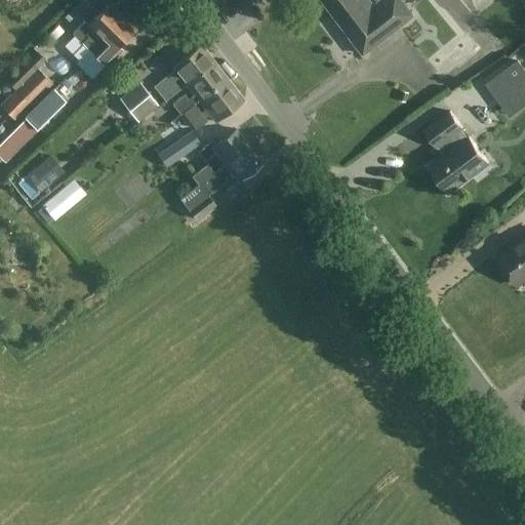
[(320,0),(361,54),(411,15),(399,0),(378,0),(372,5),(367,0),(320,0)]
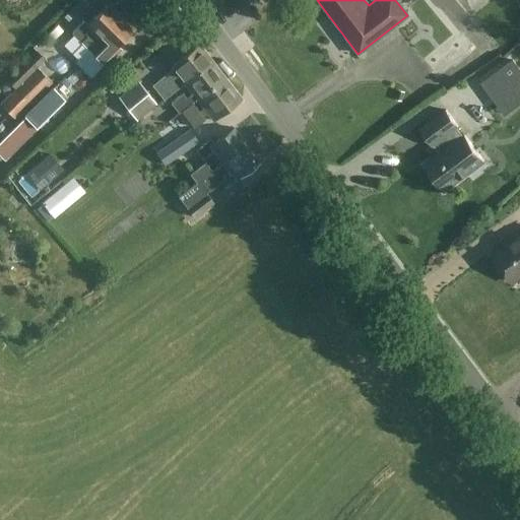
[(86,24),(83,21),(71,33),(81,43),(87,37),(92,42),(93,43),(121,16),(109,3),(86,24)]
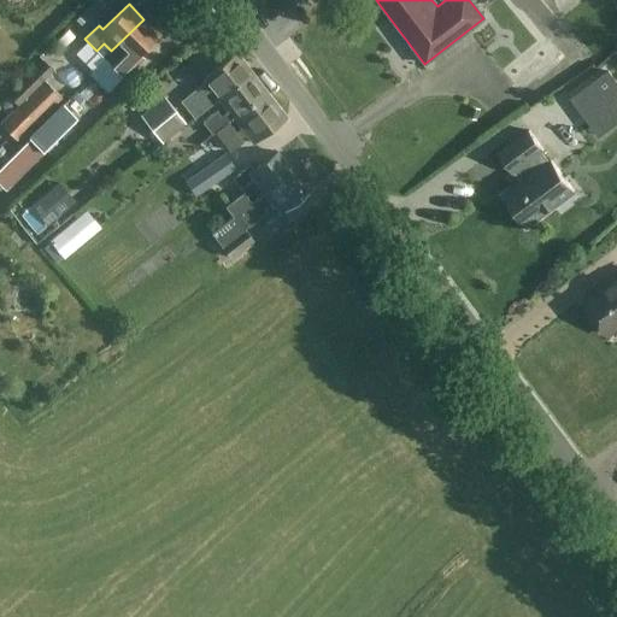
[(111,51),(110,50),(103,58),(122,78),(139,63),(135,58),(159,35),(144,19),(111,51)]
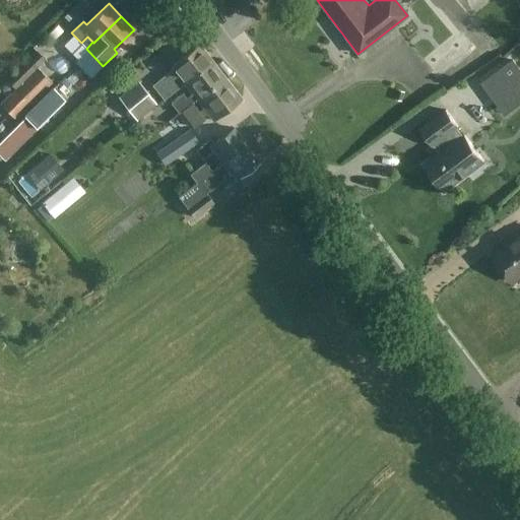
[(212,60),(199,44),(170,66),(173,69),(152,85),(164,99),(183,82),(184,83),(212,60)]
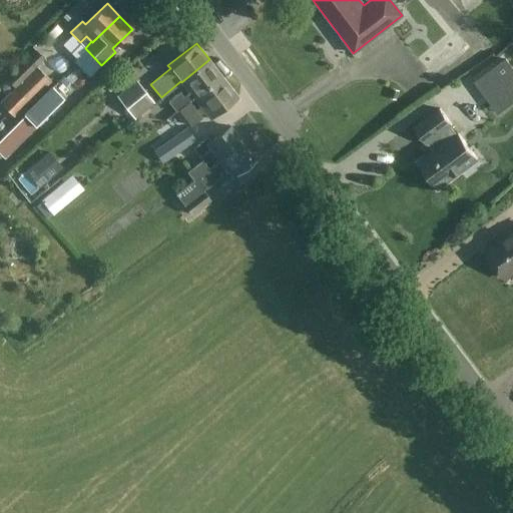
[(42,48),(29,60),(37,68),(49,57),(42,48)]
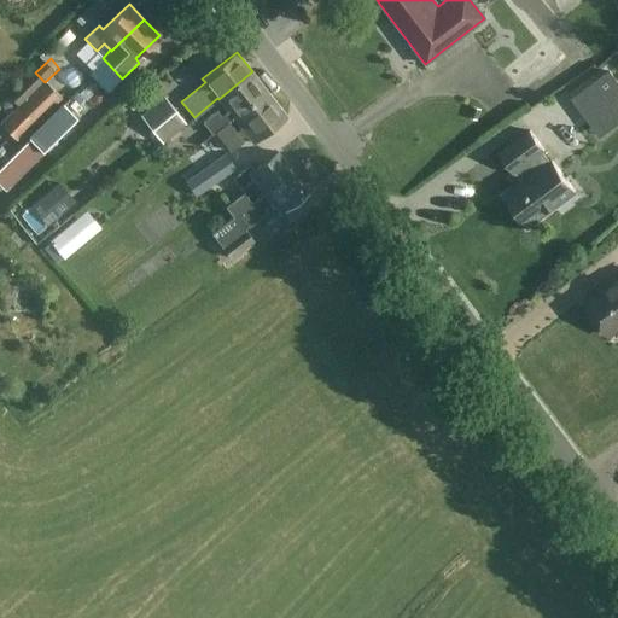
[(211,135),(233,118),(233,117),(267,91),(252,71),(219,99),(228,111),(221,117),(216,111),(202,122),(211,135)]
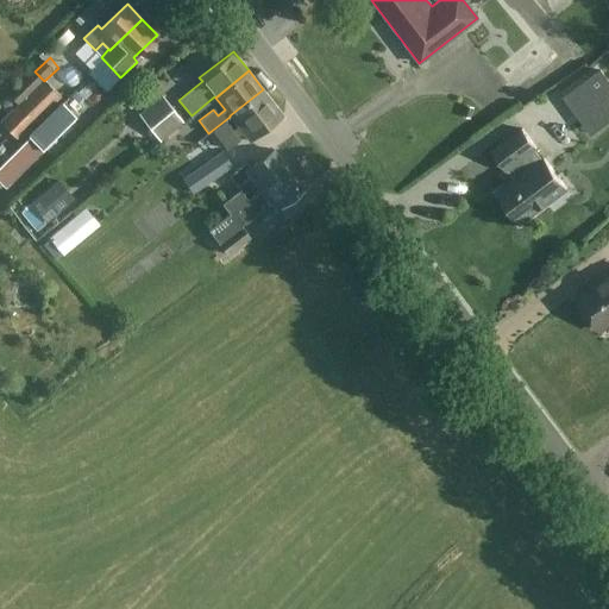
[(583,125),(604,108),(578,75),(558,92),(583,125)]
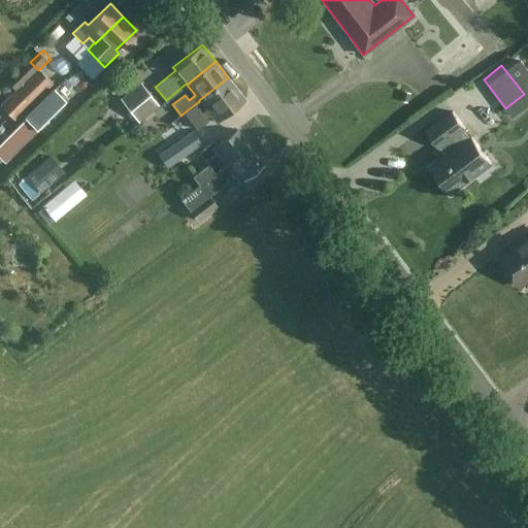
[(0,106),(14,121),(52,84),(36,69),(0,103),(0,106)]
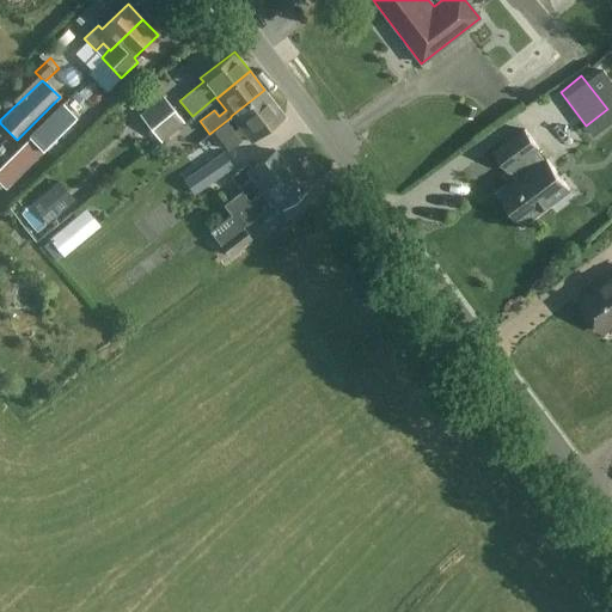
[(285,116),(264,90),(231,116),(231,117),(251,142),(285,116)]
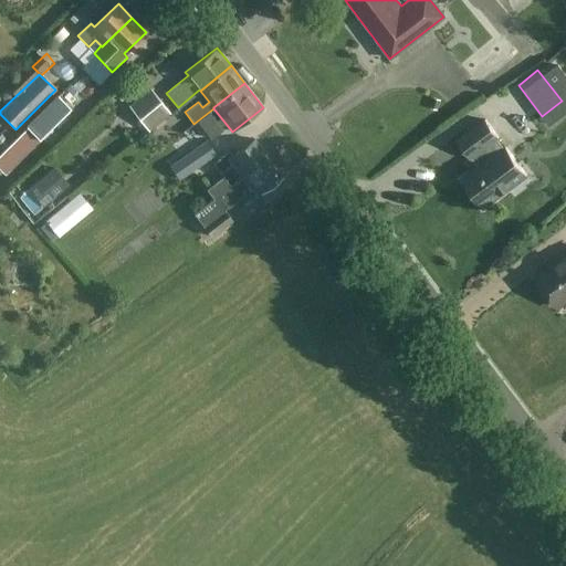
[(148,132),(170,114),(149,87),(127,106),(148,132)]
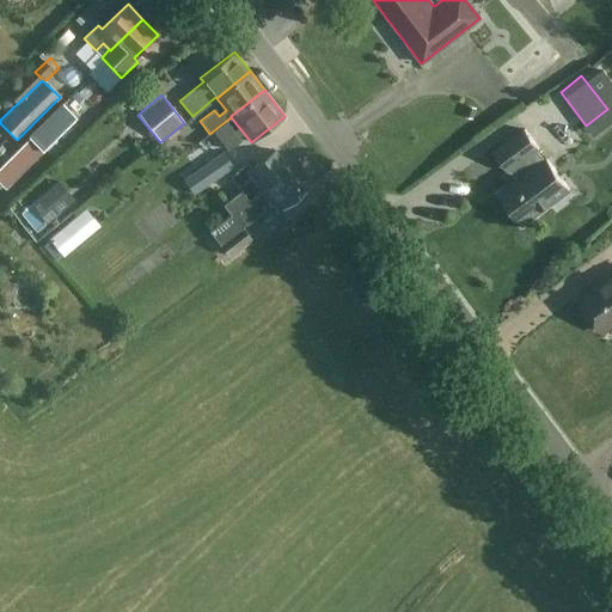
[(61,103),(26,136),(0,163),(0,184),(5,189),(75,117),(61,103)]
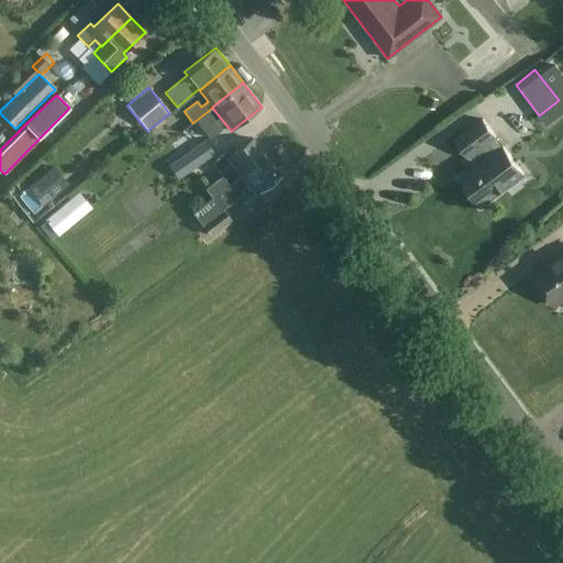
[(483,120),(454,141),(475,167),(459,179),(479,208),(523,175),(483,120)]
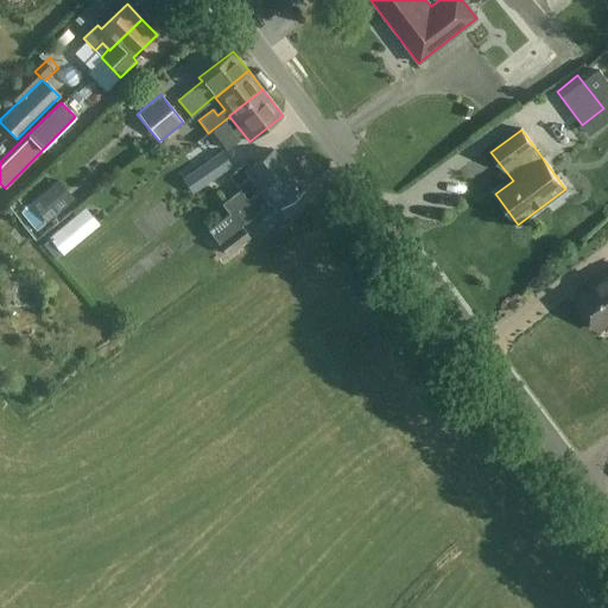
[(259,191),(287,170),(273,150),(249,168),(246,163),(229,175),(238,185),(248,177),(259,190),(259,191)]
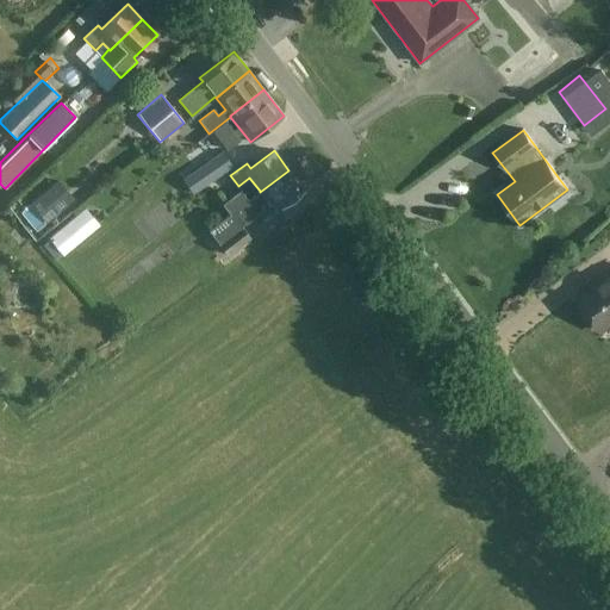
[(222,151),(194,170),(182,178),(193,194),(232,167),(222,151)]
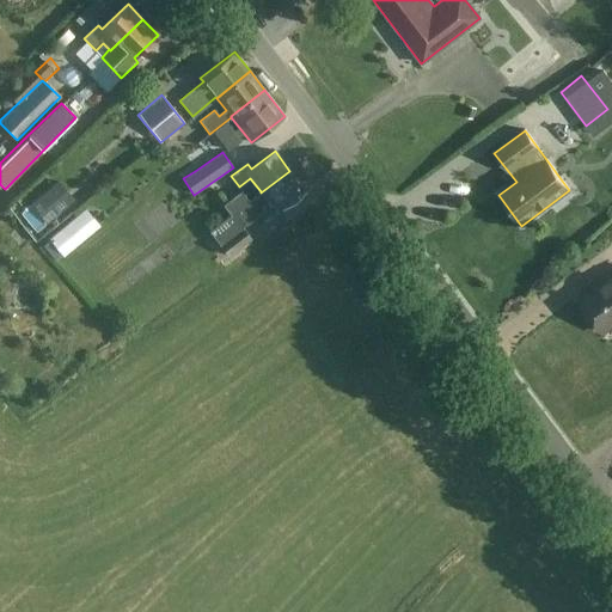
[(261,191),(249,201),(236,210),(237,212),(246,225),(265,209),(262,206),(269,202),(276,212),(305,190),(289,171),(261,193),(261,191)]
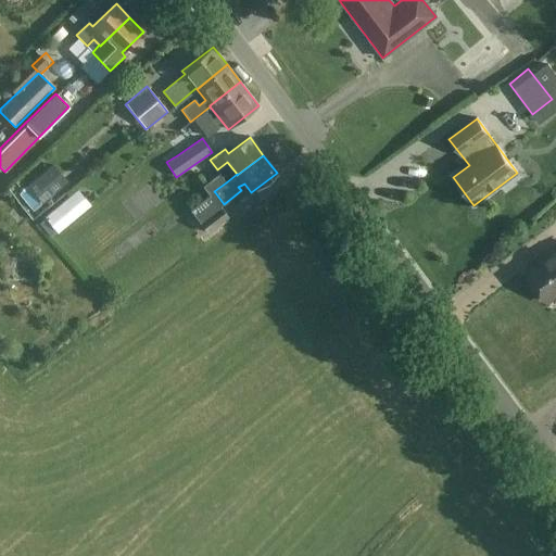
[(52,163),(42,172),(27,185),(42,203),(67,180),(52,163)]
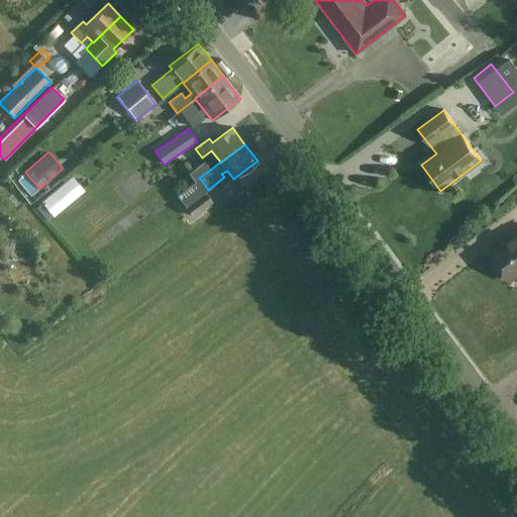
[(199,178),(210,170),(204,162),(189,173),(195,182),(200,179),(199,178)]
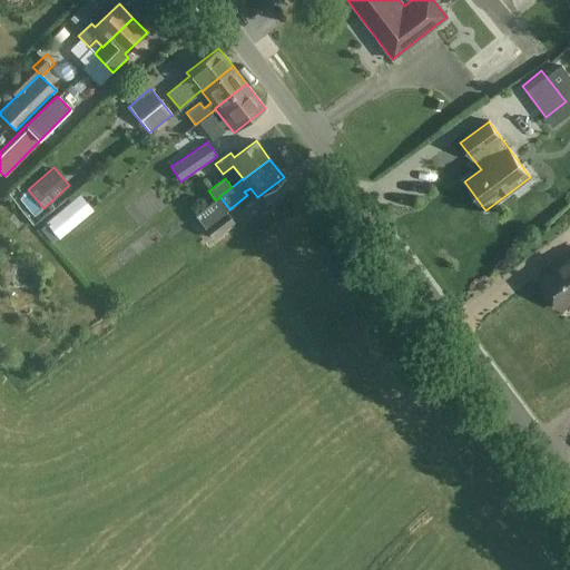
[(199,210),(209,223),(204,227),(213,239),(234,223),(225,212),(224,213),(215,202),(199,210)]
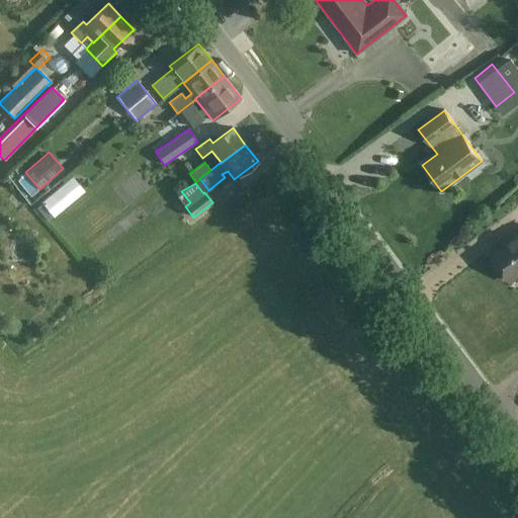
[(41,201),(53,216),(73,199),(61,185),(41,201)]
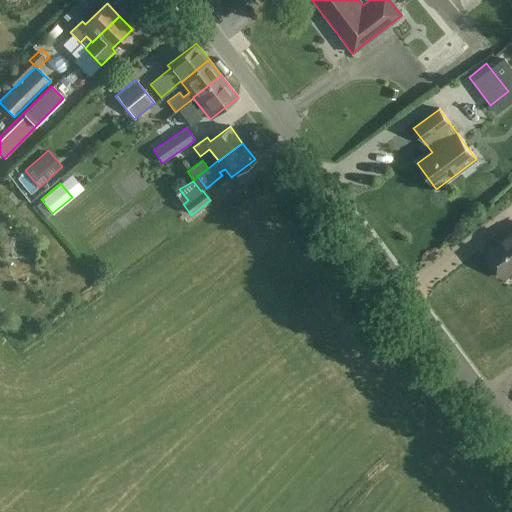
[(484,253),(503,278),(511,271),(511,230),(505,235),(506,236),(484,253)]
